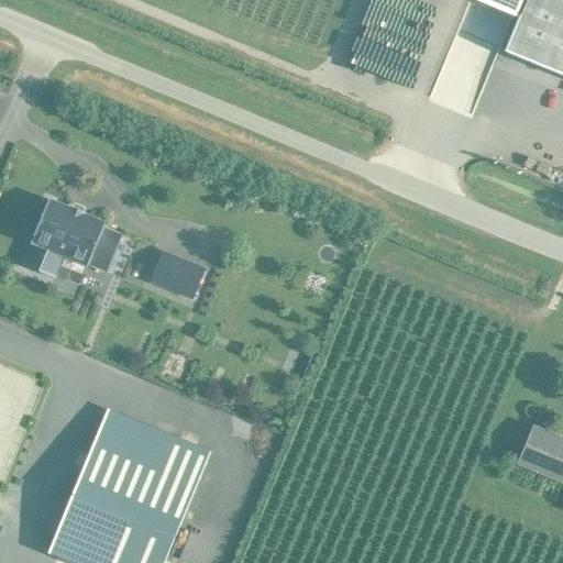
[(476,0),(519,18),(526,0),(476,0)]
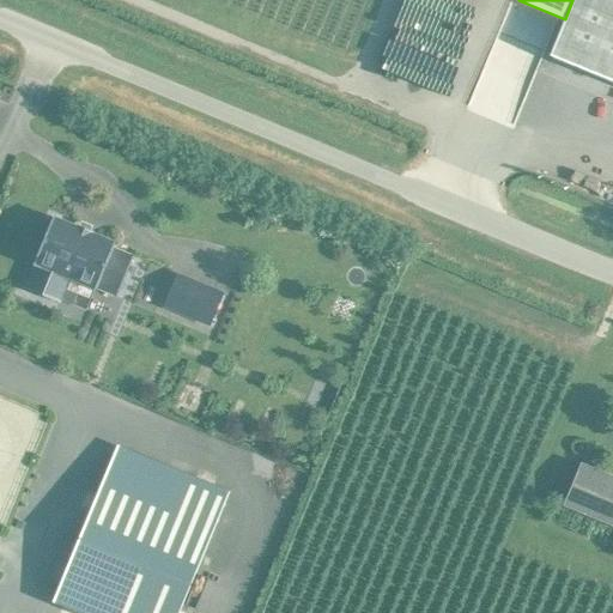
[(612,0),(572,0),(565,19),(551,56),(612,82),(612,0)]
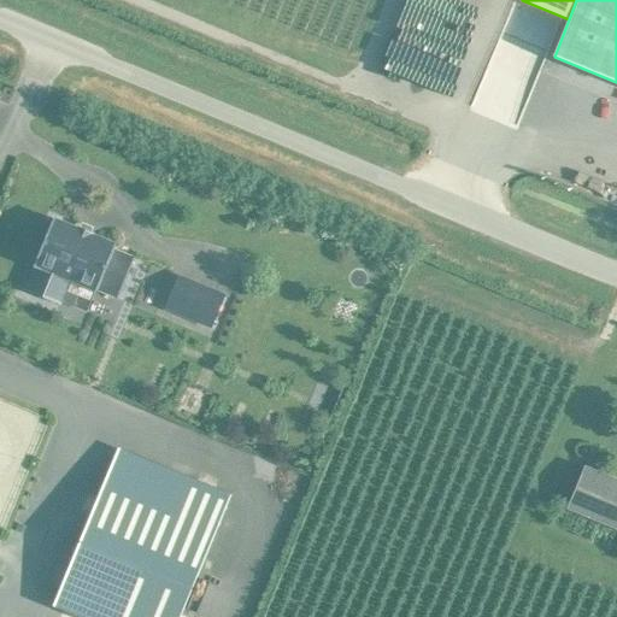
[(112,250),(115,245),(101,239),(103,238),(77,228),(77,229),(52,218),(33,266),(35,266),(24,291),(58,305),(68,281),(95,292),(95,289),(117,299),(134,258),(112,250)]
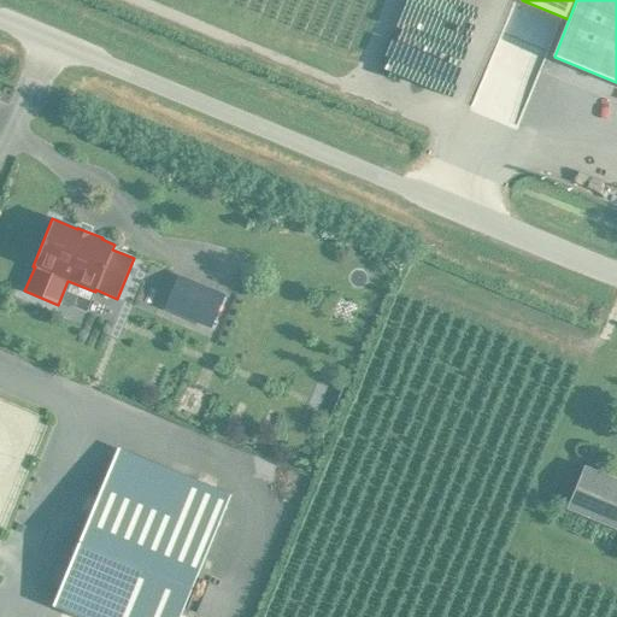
[(210,327),(223,295),(177,277),(165,309),(210,327)]
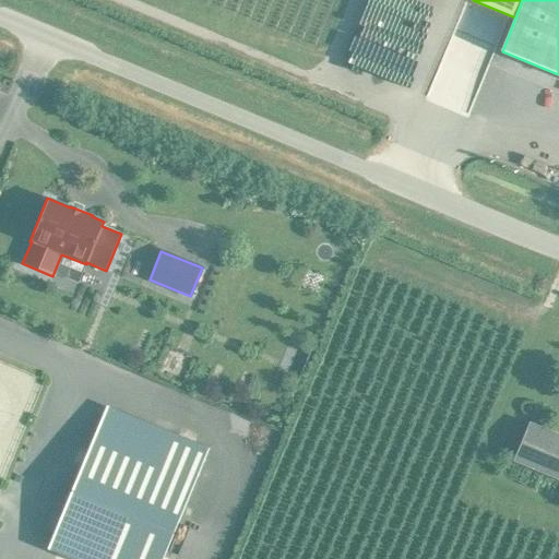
[(558,479),(558,435),(527,421),(511,461),(558,479)]
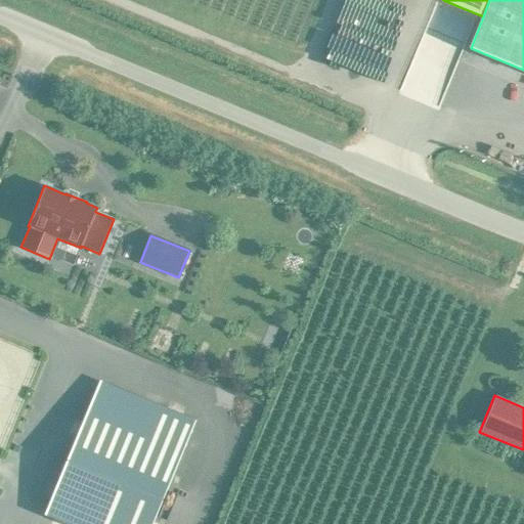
[(44,515),(67,523),(151,523),(194,421),(153,403),(142,430),(88,407),(44,515)]
